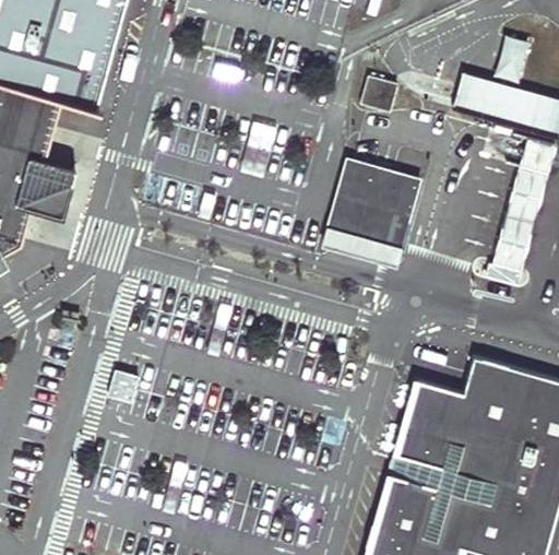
[(0,0),(0,258),(21,247),(31,210),(49,214),(61,217),(74,172),(61,167),(44,163),(61,99),(94,108),(125,0),(0,0)]
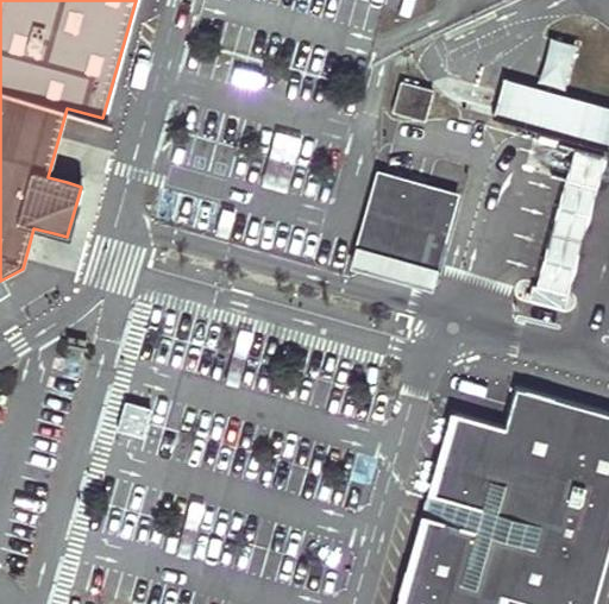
[(537,89),(563,98),(577,51),(550,44),(537,89)]
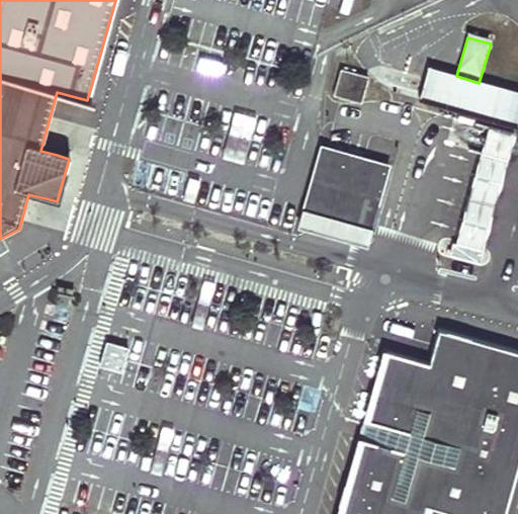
[(517,93),(428,69),(419,102),(517,130),(517,126),(517,93)]
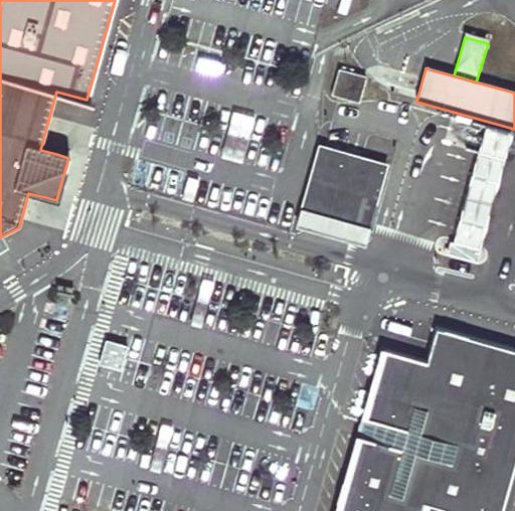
[(339,71),(332,97),(358,104),(365,79),(339,71)]
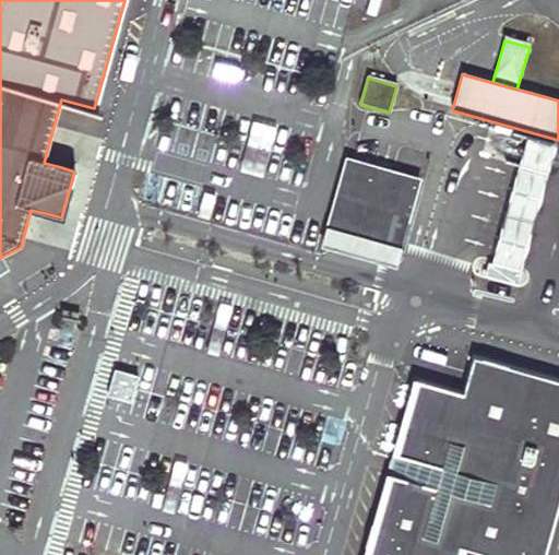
[(491,264),(521,273),(556,148),(527,139),(491,264)]
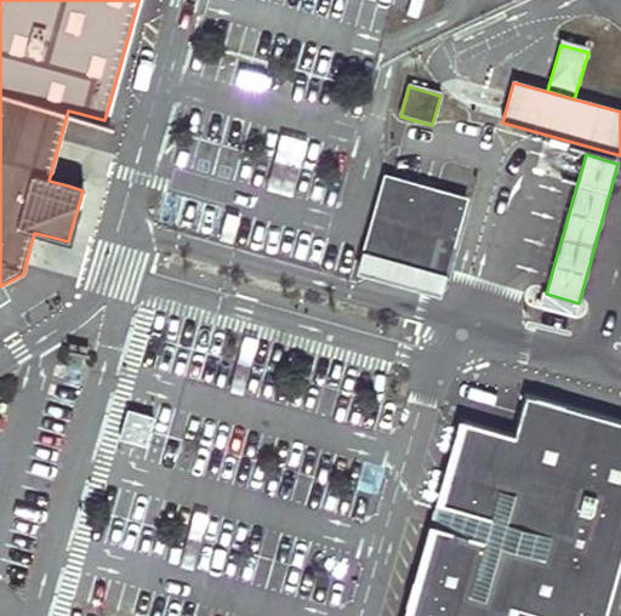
[(443,279),(465,201),(386,178),(363,257),(443,279)]
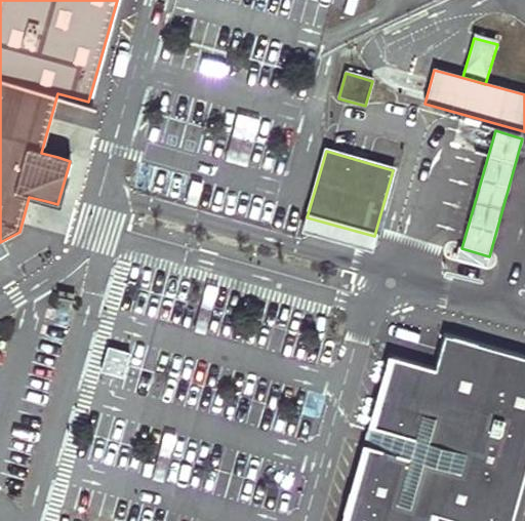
[(461,248),(457,247),(454,261),(485,270),(489,256),(461,248)]
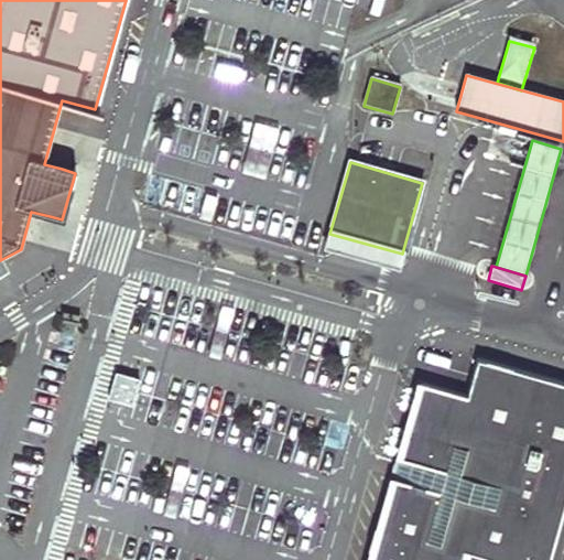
[(549,559),(563,508),(563,385),(477,361),(467,398),(422,385),(400,460),(412,463),(407,484),(394,481),(371,559),(462,559),(464,553),(486,559),(549,559)]
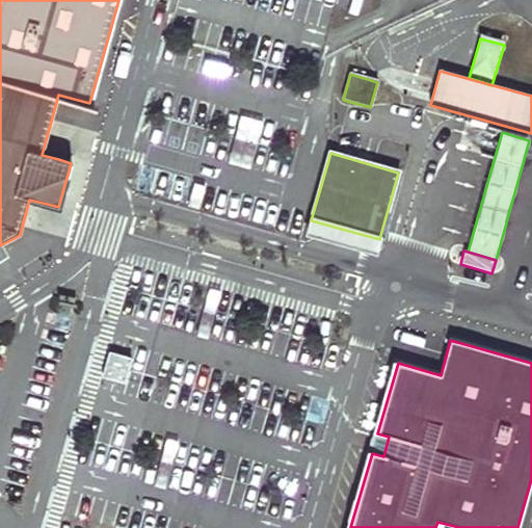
[(377,433),(372,453),(383,456),(389,437),(377,433)]
